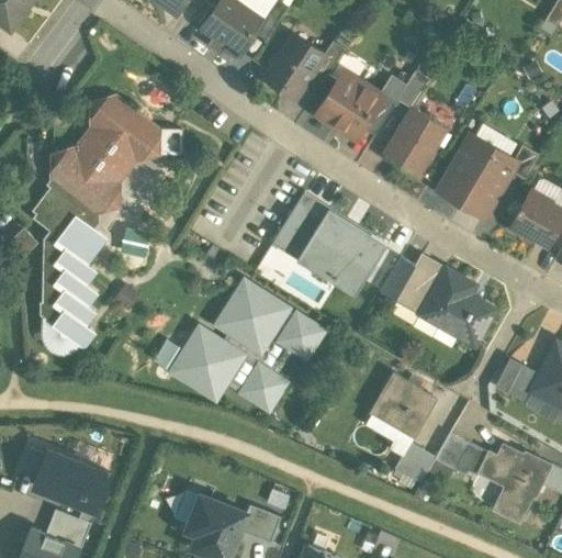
[(36,0),(0,0),(0,25),(12,34),(36,0)]
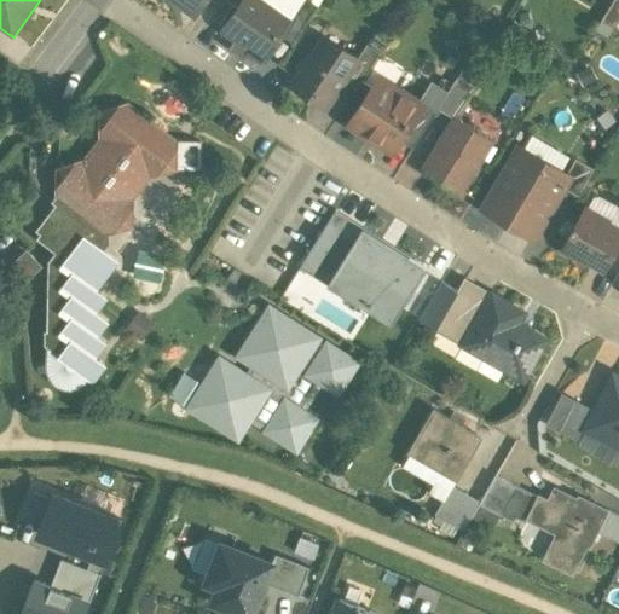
[(171,0),(196,17),(208,0),(171,0)]
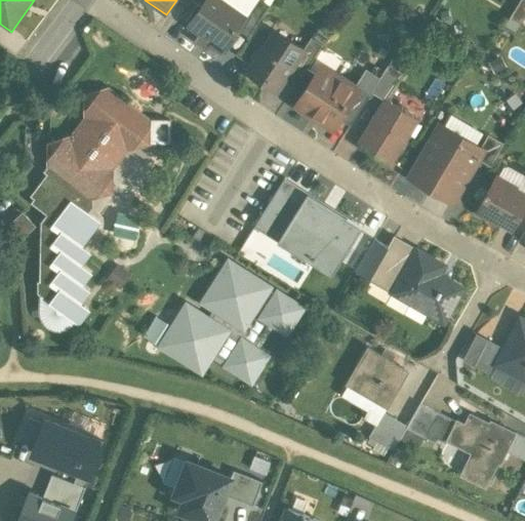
[(208,0),(191,27),(212,42),(210,45),(223,53),(239,31),(248,16),(246,15),(230,3),(232,1),(231,0),(208,0)]
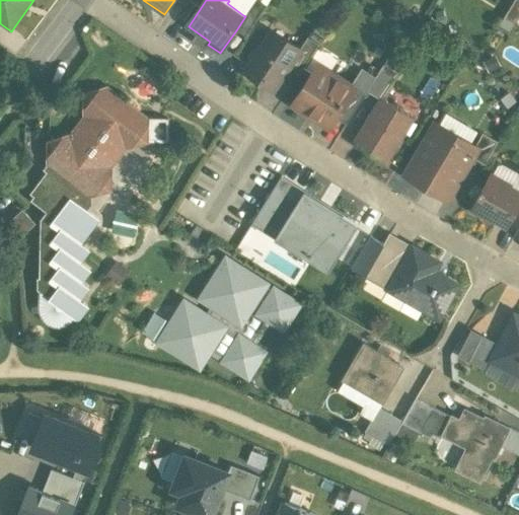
[(256,0),(253,0),(243,15),(245,16),(236,30),(246,38),(268,7),(256,0)]
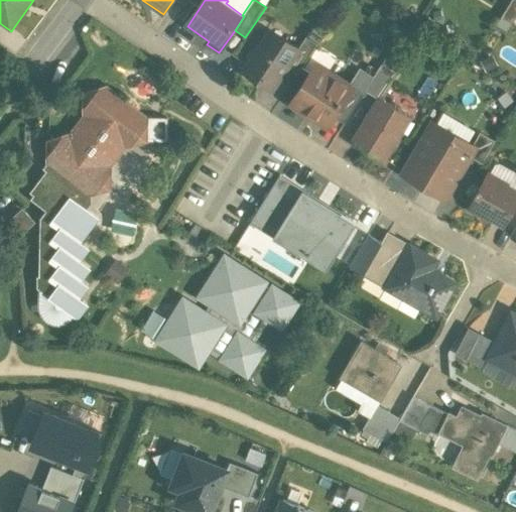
[(515,18),(515,0),(513,0),(501,20),(511,27),(515,18)]
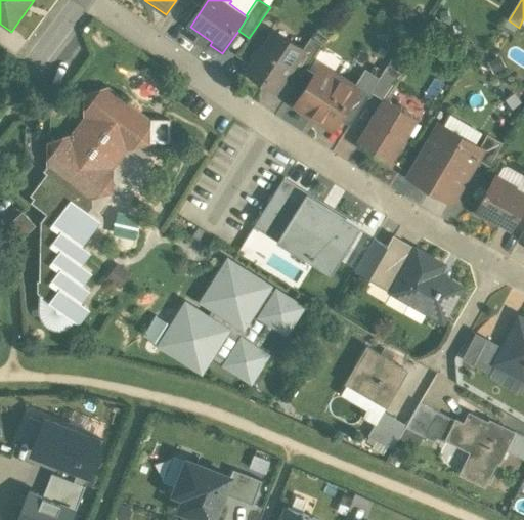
[(289,47),(273,37),(264,50),(259,52),(255,58),(256,63),(249,75),(264,84),(266,81),(280,90),(293,72),(305,53),(303,52),(291,44),(289,47)]
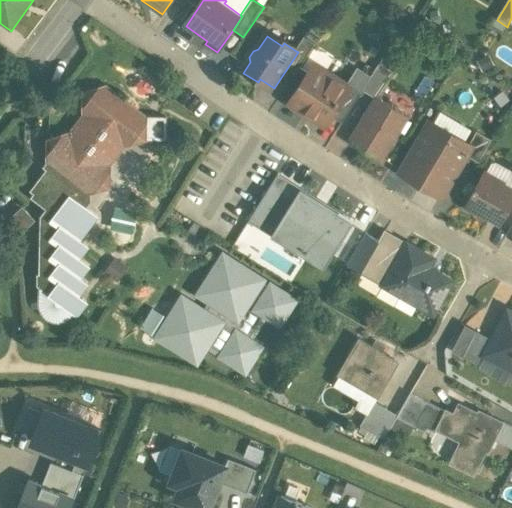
[(315,46),(305,39),(296,51),(298,52),(286,70),(295,76),(315,46)]
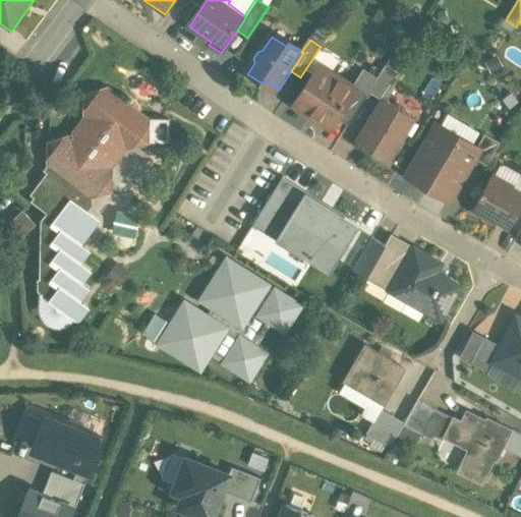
[(386,67),(368,95),(383,103),(383,104),(384,103),(400,76),(386,67)]
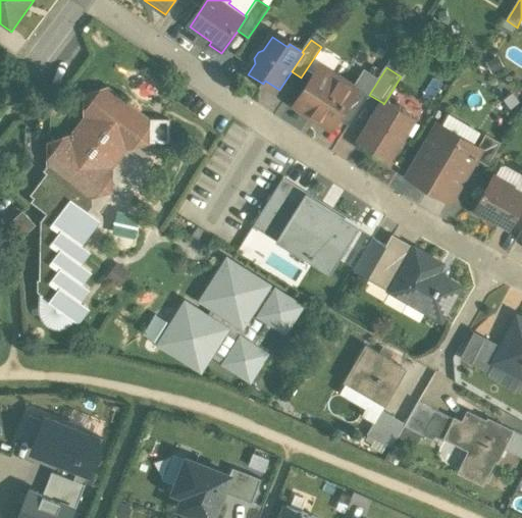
[(330,87),(316,78),(297,108),(331,130),(337,120),(355,92),(353,91),(334,80),(330,87)]
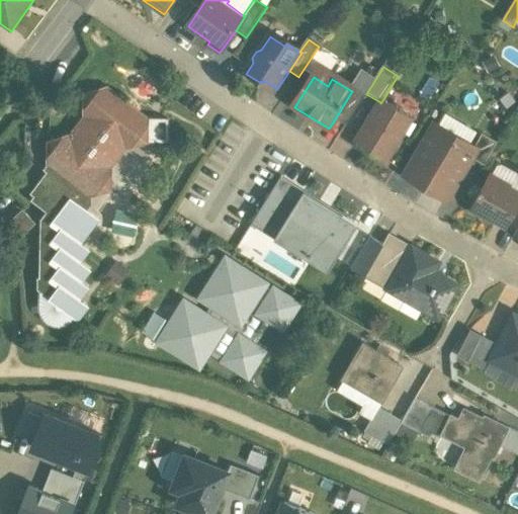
[(352,91),(335,119),(346,126),(365,96),(352,87),(350,90),(352,91)]
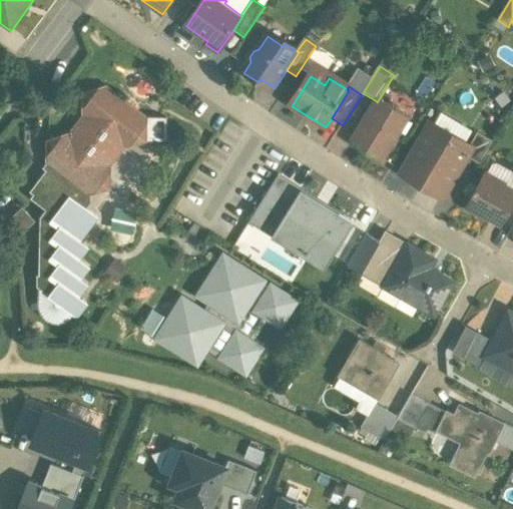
[(145,120),(108,89),(86,95),(86,118),(70,138),(50,143),(49,165),(88,196),(99,192),(110,190),(111,167),(124,148),(134,145),(134,144),(145,141),(145,120)]
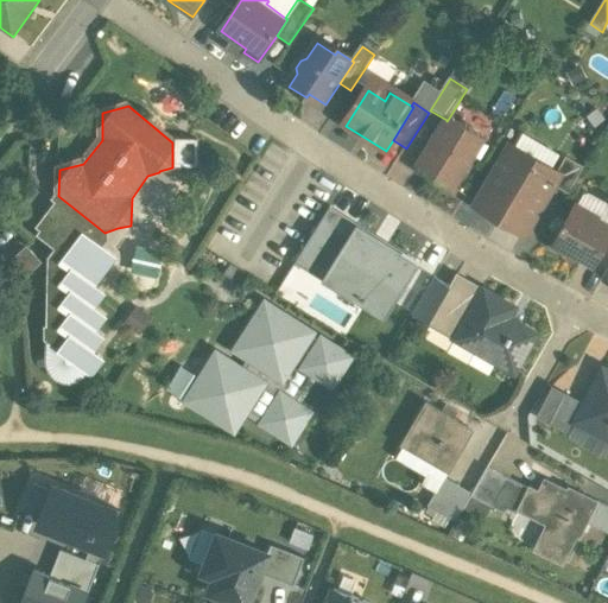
[(460,126),(448,120),(447,121),(447,120),(415,171),(453,194),(485,143),(473,135),(472,128),(466,125),(460,126)]
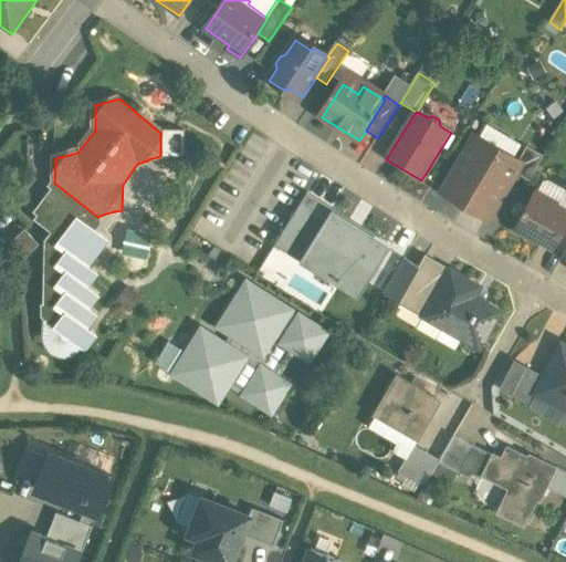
[(181,133),(160,133),(160,156),(181,156),(181,157),(184,157),(184,133),(181,133)]
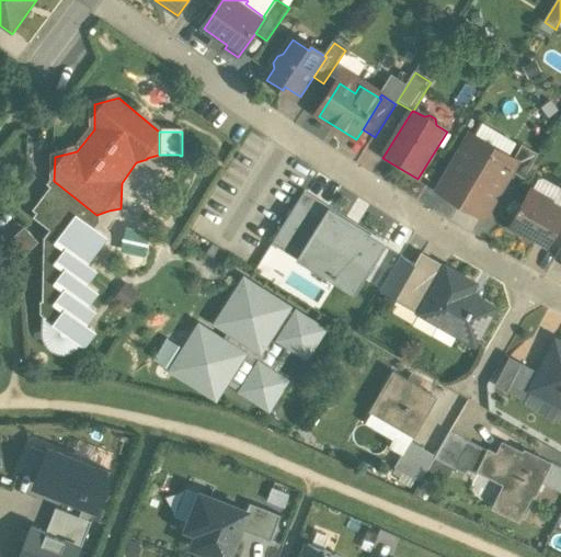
[(511,163),(470,139),(438,192),(481,217),(507,172),(512,165),(511,163)]
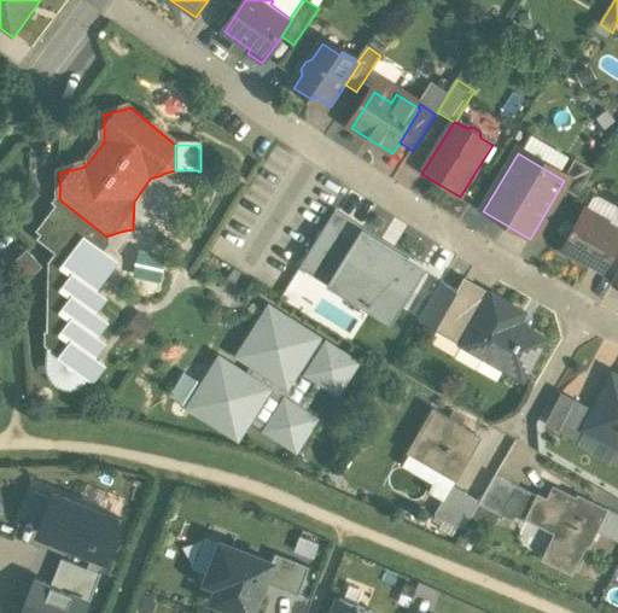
[(593,173),(573,162),(563,180),(564,181),(559,190),(576,200),(593,173)]
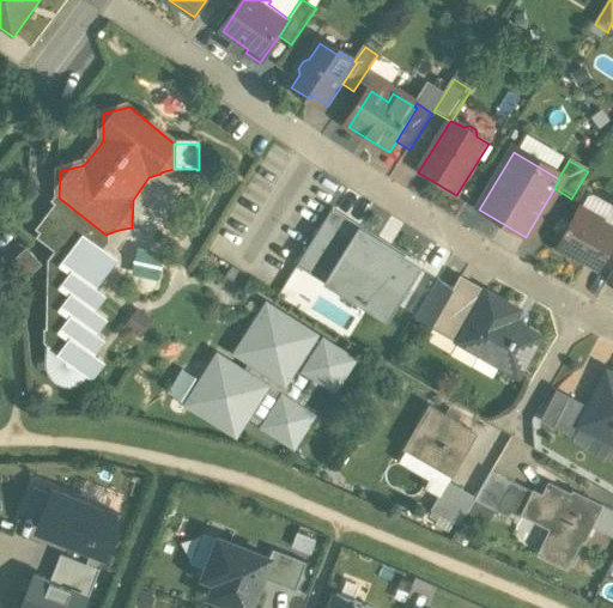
[(105,235),(59,198),(54,204),(59,207),(40,231),(43,235),(40,239),(58,254),(50,263),(49,333),(47,332),(47,346),(47,362),(49,365),(50,371),(54,380),(61,383),(70,385),(78,385),(84,382),(86,377),(91,380),(103,364),(92,356),(103,342),(95,335),(105,322),(93,312),(104,298),(95,290),(116,262),(102,251),(107,244),(119,230),(105,235)]
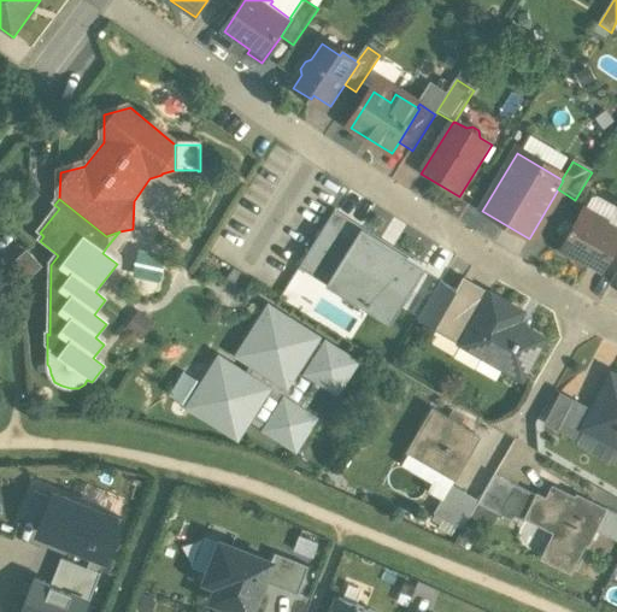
[(603,227),(582,215),(564,247),(574,253),(576,268),(587,265),(600,272),(613,248),(616,242),(616,237),(601,229),(603,227)]
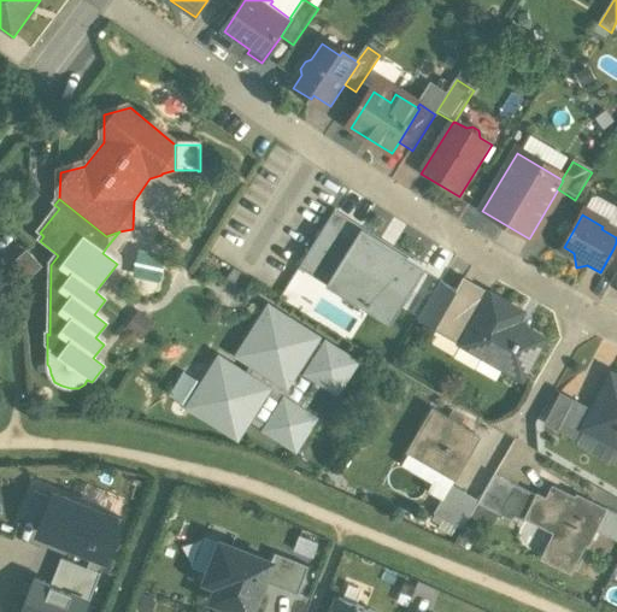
[(300,269),(325,286),(359,231),(334,216),(300,269)]
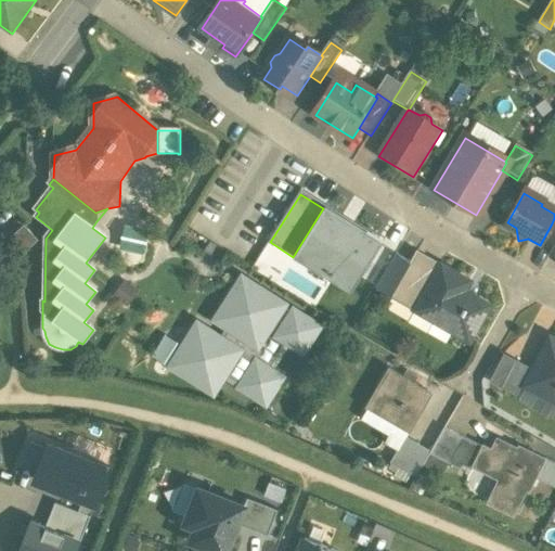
[(352,293),(383,245),(323,208),(293,257),(352,293)]
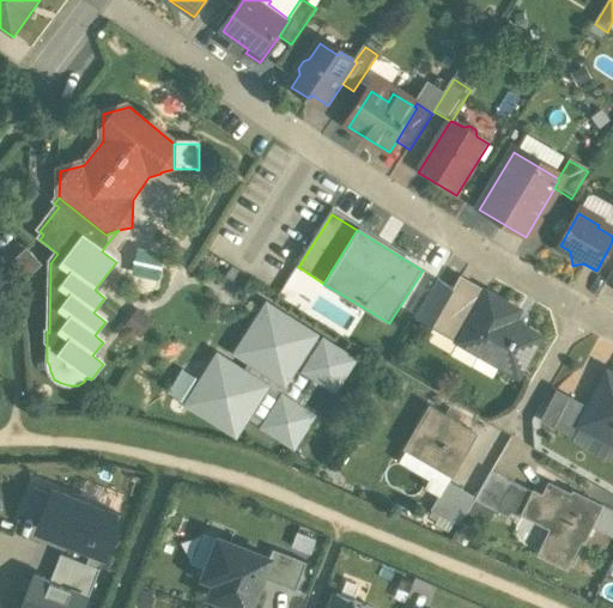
[(40,267),(30,257),(14,272),(11,267),(4,274),(16,286),(22,280),(24,283),(40,267)]
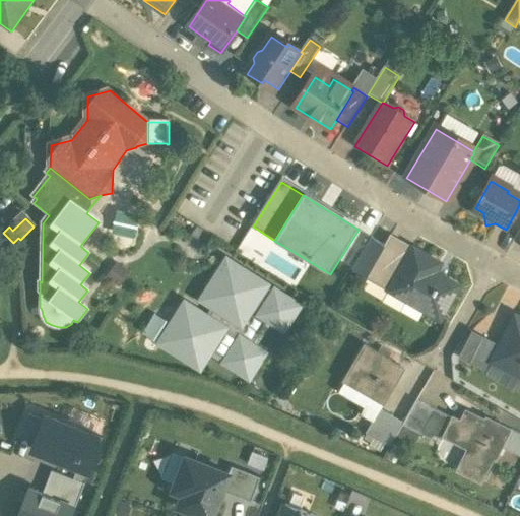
[(367,278),(384,249),(370,241),(352,270),(367,278)]
